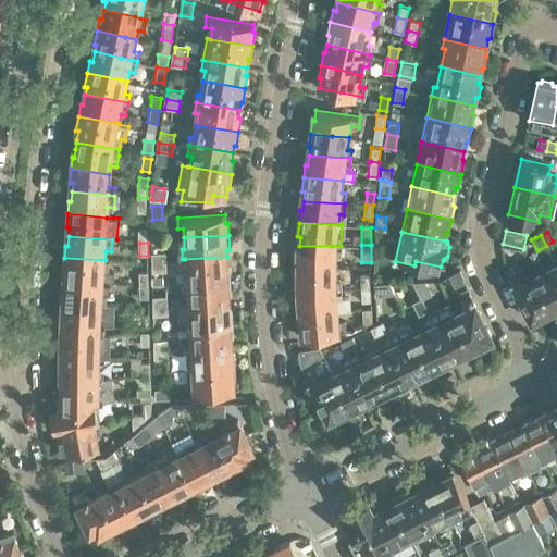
[(332,246),(299,246),(299,255),(296,255),(296,269),(336,268),(336,258),(341,258),(341,246),(332,246)]
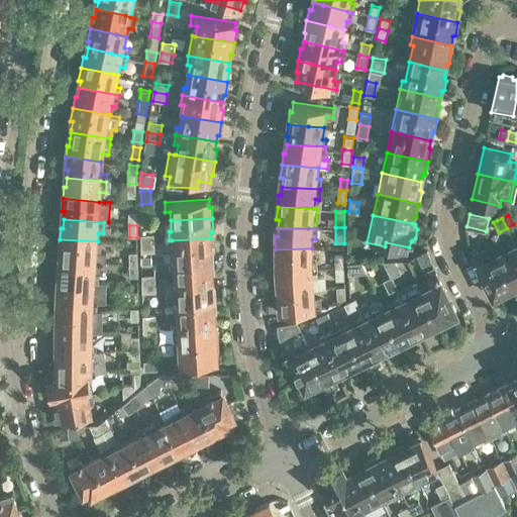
[(153,235),(141,236),(141,245),(153,244),(153,235)]
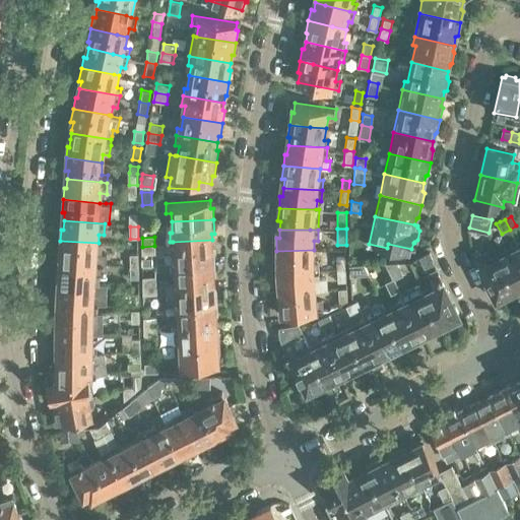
[(173,242),(172,242),(173,253),(176,253),(177,262),(216,260),(215,249),(212,249),(212,240),(173,242)]
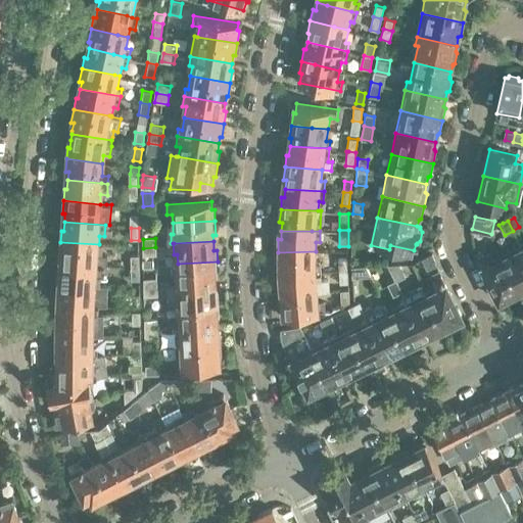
[(60,242),(59,256),(61,256),(61,263),(106,266),(107,255),(103,255),(103,245),(99,244),(60,242)]
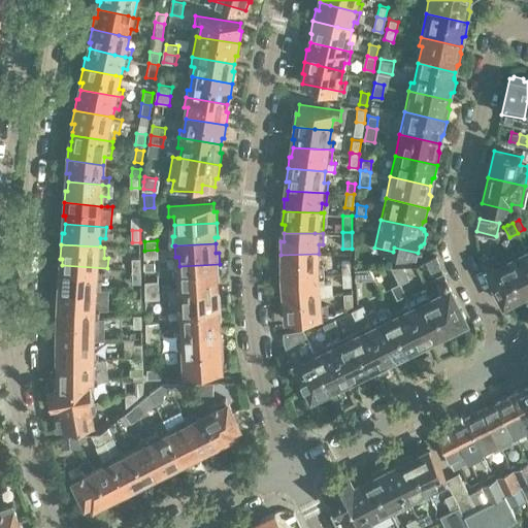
[(520,279),(526,294),(527,293),(527,251),(526,246),(507,256),(520,279)]
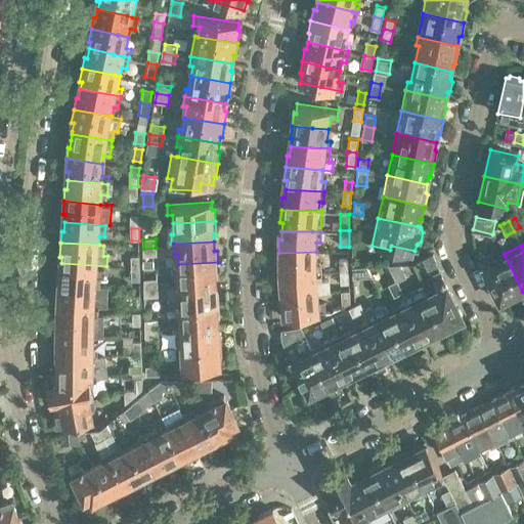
[(156,248),(143,249),(144,257),(157,256),(156,248)]
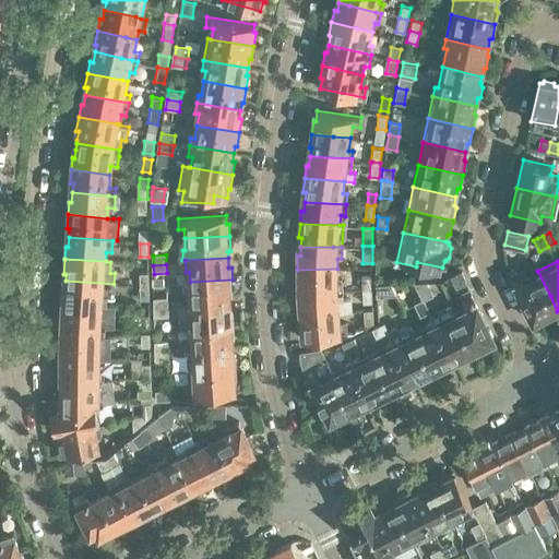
[(509,269),(534,320),(542,317),(544,318),(557,311),(550,296),(537,271),(524,276),(518,264),(509,269)]
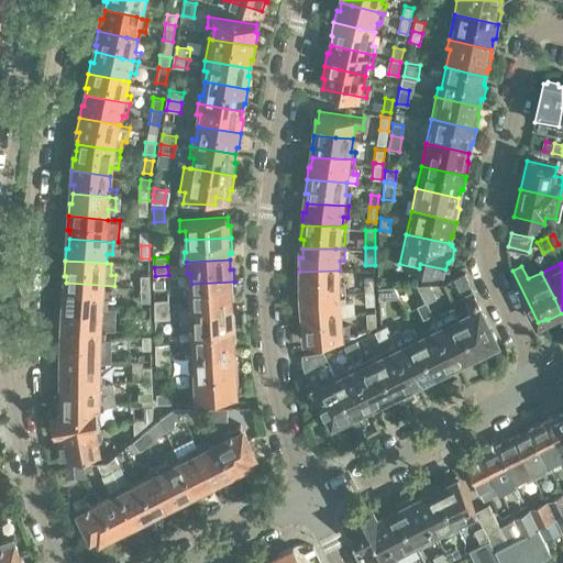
[(340,271),(299,272),(299,285),(301,284),(302,295),(345,291),(344,285),(341,285),(340,274),(340,271)]
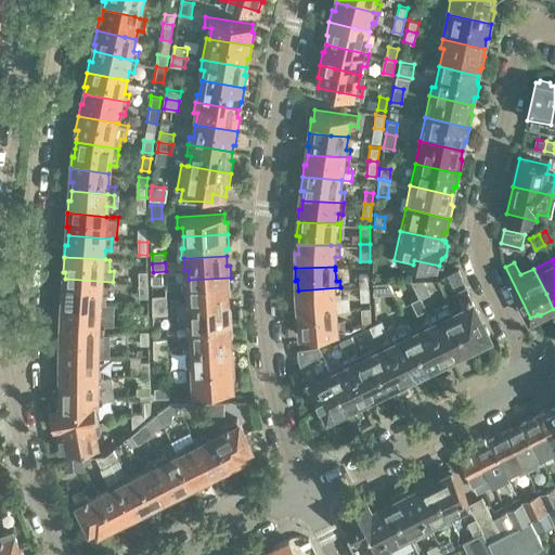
[(443,289),(463,280),(459,269),(438,279),(443,289)]
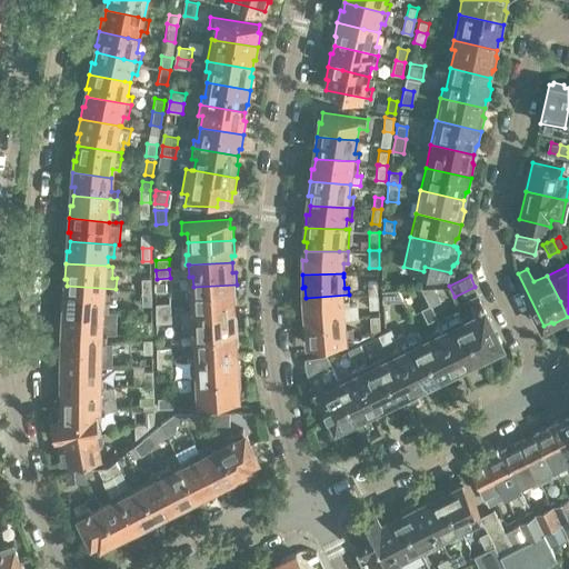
[(151,278),(142,278),(142,291),(152,291),(151,278)]
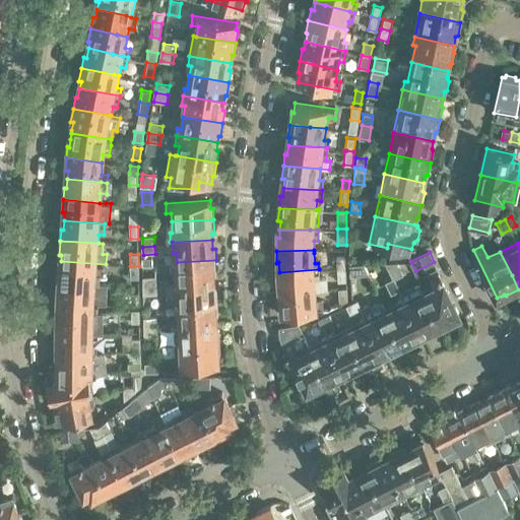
[(344,257),(336,257),(336,268),(345,268),(344,257)]
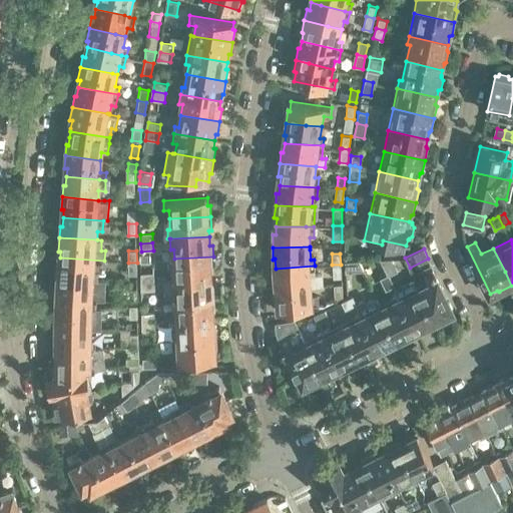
[(174,259),(171,259),(172,279),(211,277),(210,272),(213,271),(213,257),(174,259)]
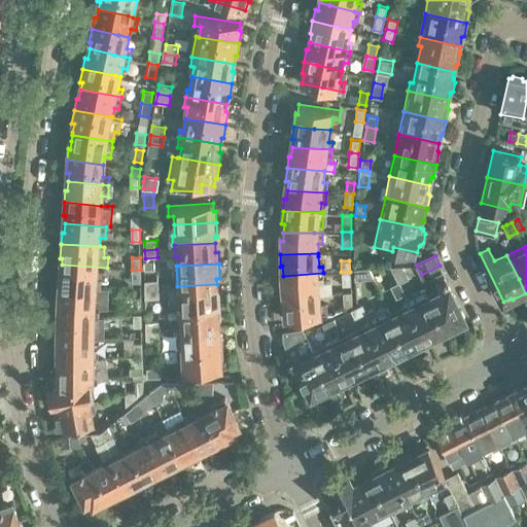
[(59,276),(58,286),(102,286),(102,279),(107,279),(107,268),(62,265),(61,276),(59,276)]
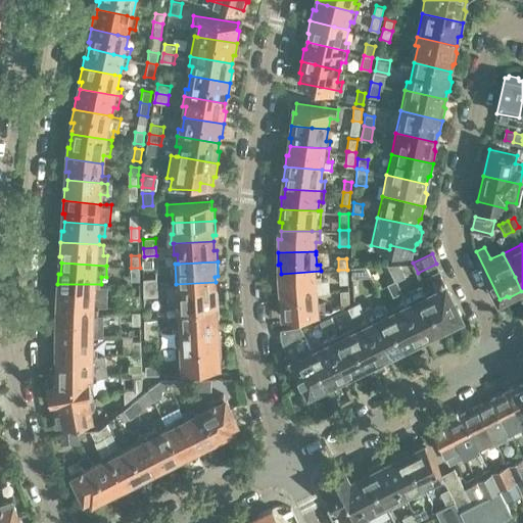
[(388,266),(395,280),(396,281),(405,277),(399,266),(388,266)]
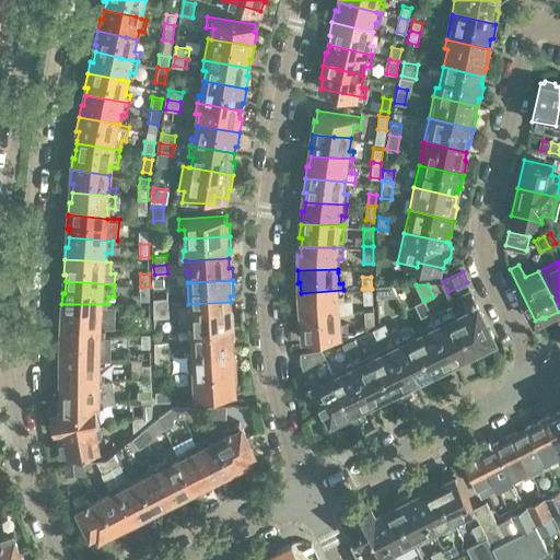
[(397,296),(392,286),(375,287),(376,298),(397,296)]
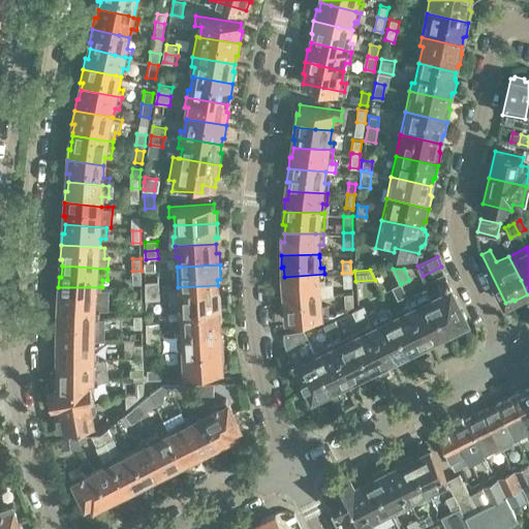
[(142,271),(132,271),(133,283),(142,283),(142,271)]
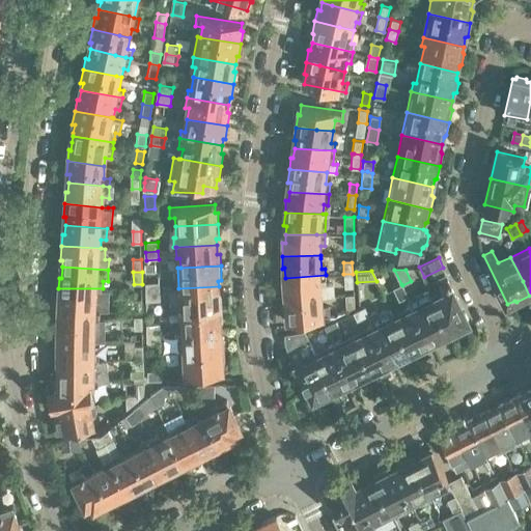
[(354,288),(353,274),(343,274),(344,288),(354,288)]
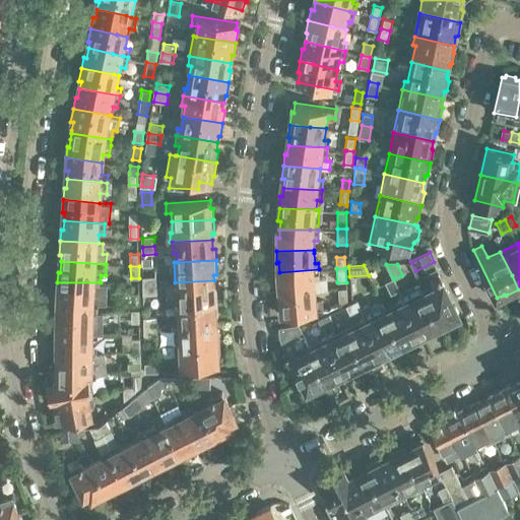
[(319,269),(279,272),(279,280),(277,280),(278,293),(316,289),(315,281),(319,281),(319,269)]
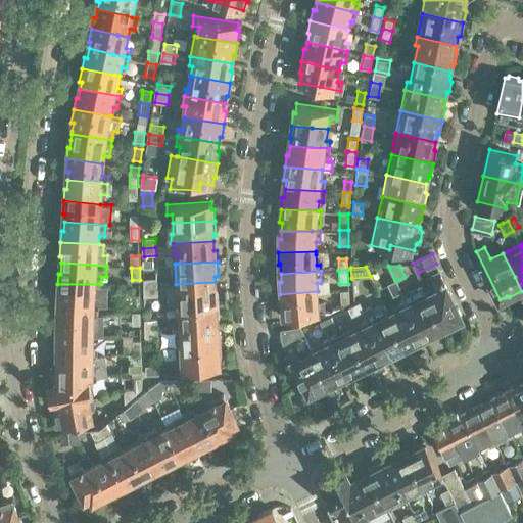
[(434,285),(426,290),(444,329),(456,324),(456,322),(463,318),(439,271),(429,275),(434,285)]
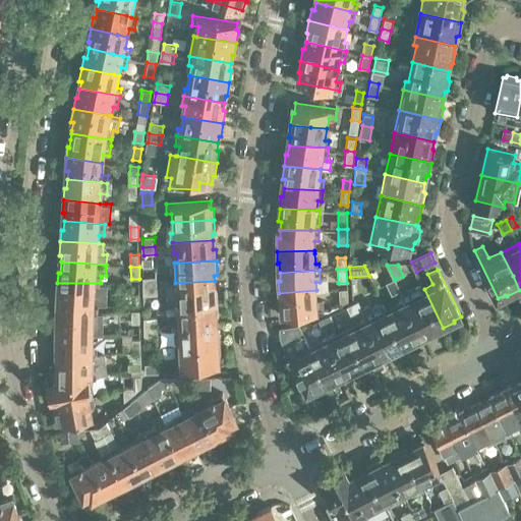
[(156,277),(143,278),(143,287),(156,287),(156,277)]
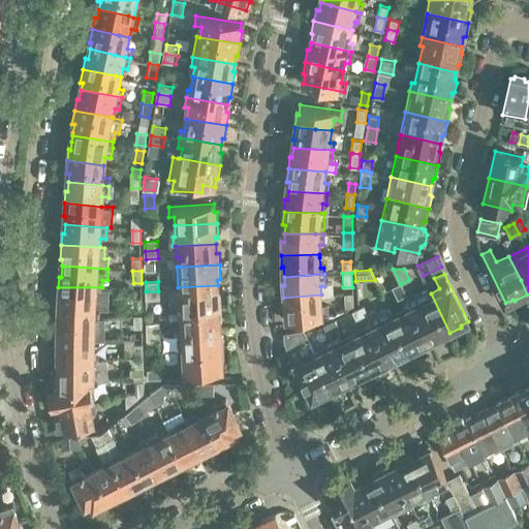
[(406,296),(401,284),(400,283),(391,288),(397,300),(406,296)]
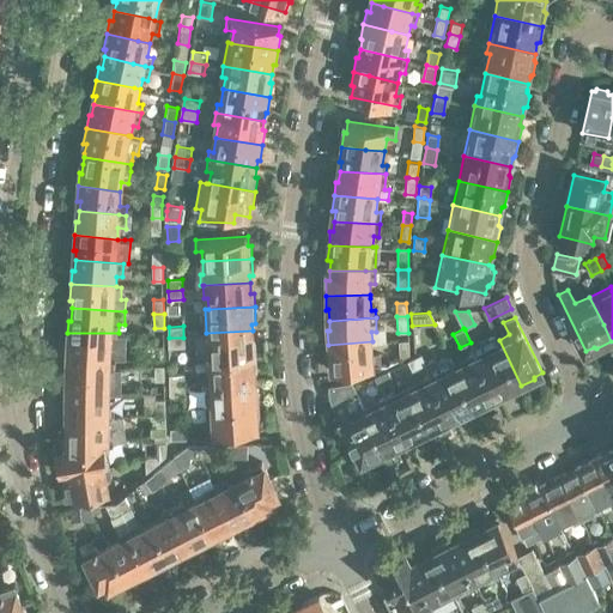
[(202,333),(195,333),(198,359),(207,359),(211,359),(256,357),(256,341),(253,341),(253,331),(206,333),(202,333)]
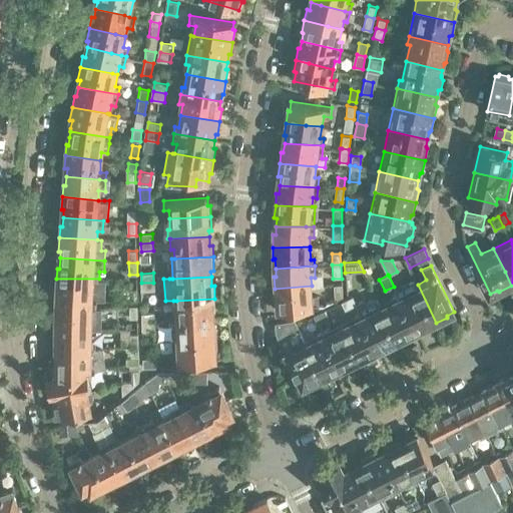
[(56,279),(55,292),(58,293),(57,302),(57,303),(96,303),(104,303),(104,279),(99,279),(56,279)]
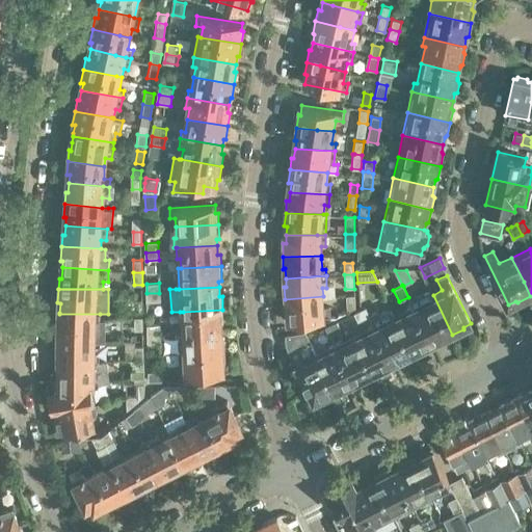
[(430,289),(410,299),(414,304),(432,343),(439,340),(441,341),(452,335),(433,295),(430,289)]
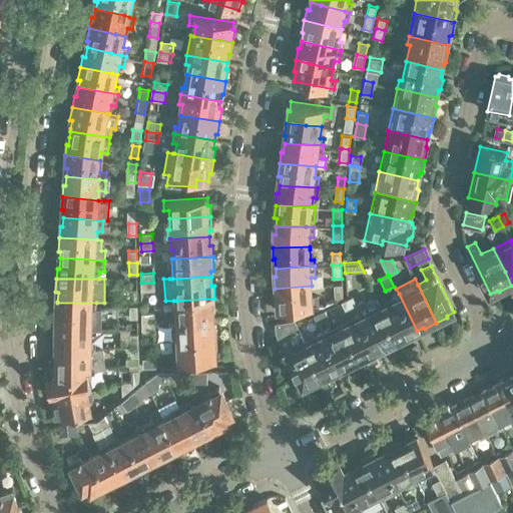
[(153,283),(141,283),(142,291),(153,291),(153,283)]
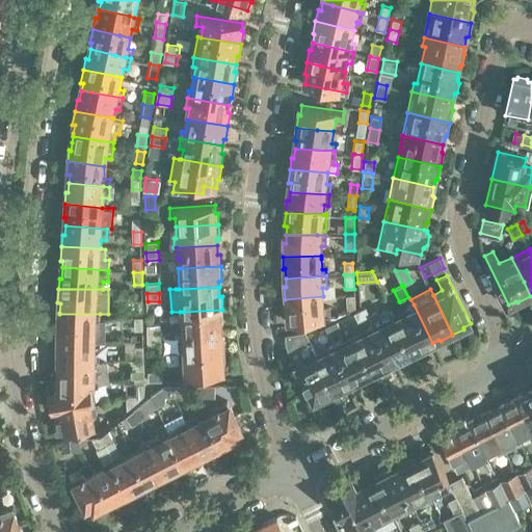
[(319,319),(325,318),(329,317),(328,308),(324,308),(323,296),(285,299),(286,312),(288,312),(289,322),(297,321),(298,328),(320,326),(319,319)]
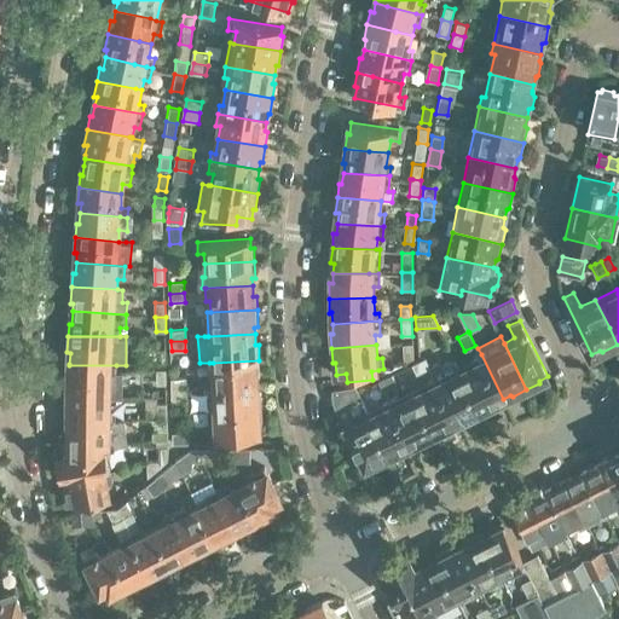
[(401,345),(404,364),(414,359),(412,345),(401,345)]
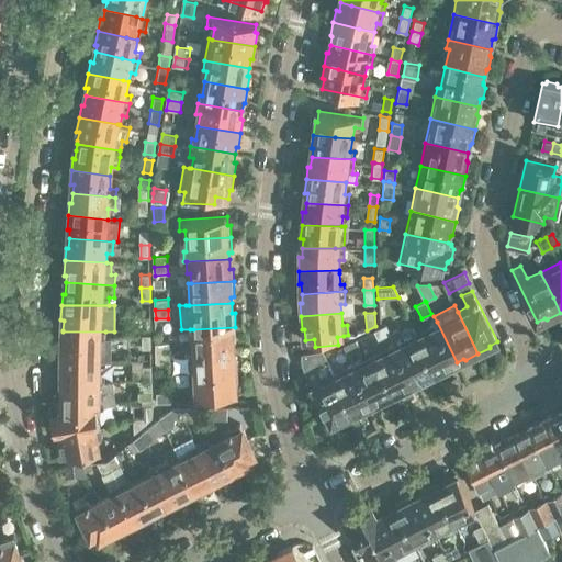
[(150,316),(142,316),(142,330),(152,329),(150,316)]
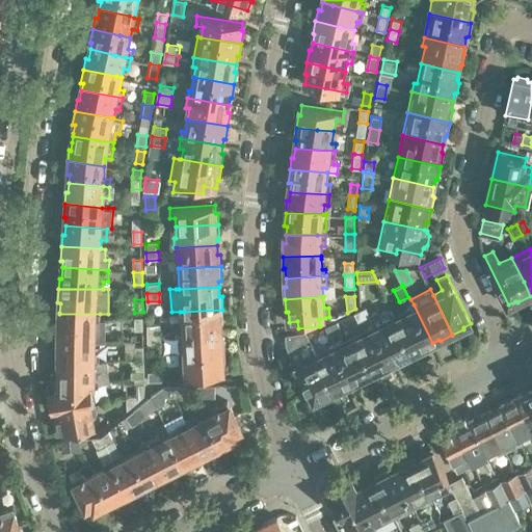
[(414,304),(394,315),(414,354),(425,348),(425,346),(432,343),(414,304)]
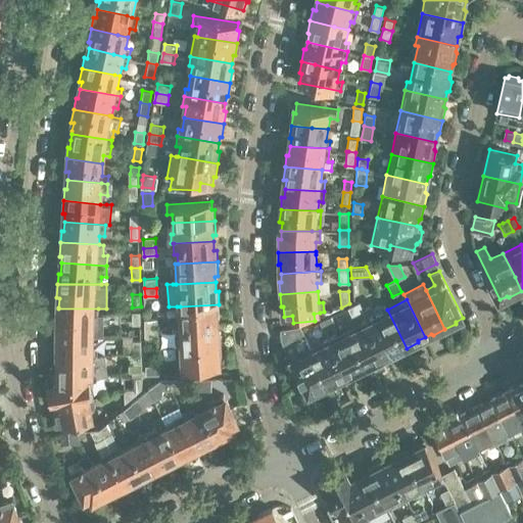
[(352,305),(346,308),(350,317),(363,311),(364,311),(360,302),(354,304),(352,305)]
